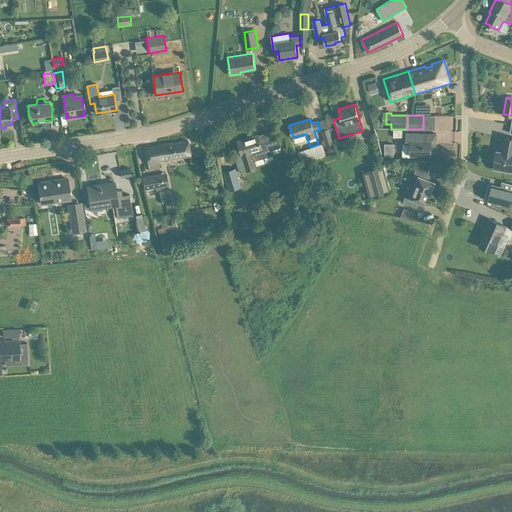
[(326,146),(333,144),(328,129),(322,131),(326,146)]
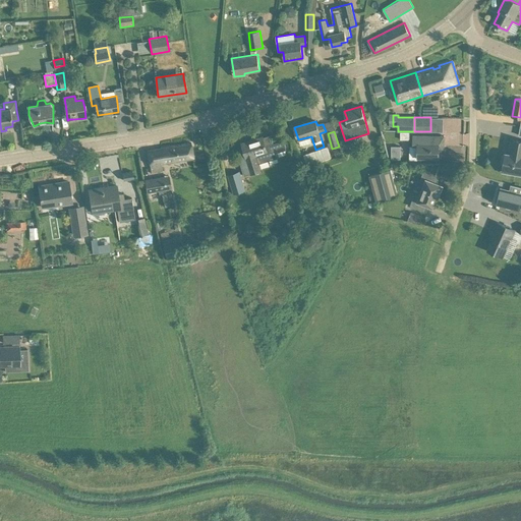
[(401,131),(401,139),(410,139),(410,131),(401,131)]
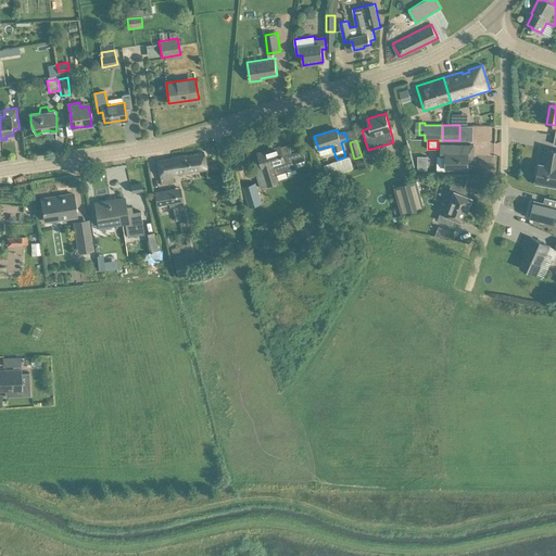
[(260,158),(252,161),(258,184),(267,181),(268,186),(277,182),(278,182),(276,175),(297,168),(294,163),(305,160),(302,149),(292,152),(289,144),(291,143),(280,147),(258,153),(260,158)]
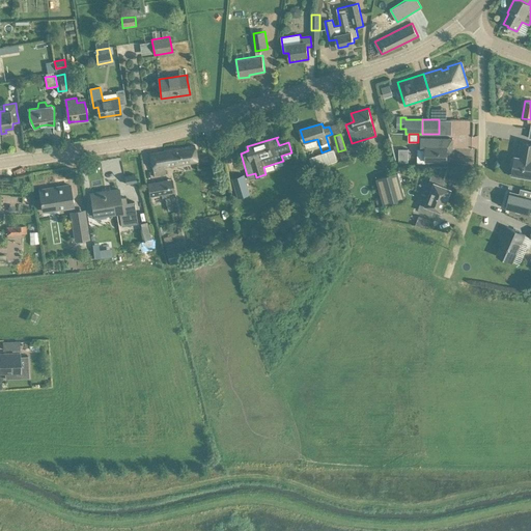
[(452,138),(434,138),(420,138),(420,148),(425,148),(425,161),(447,161),(447,154),(452,154),(452,138)]
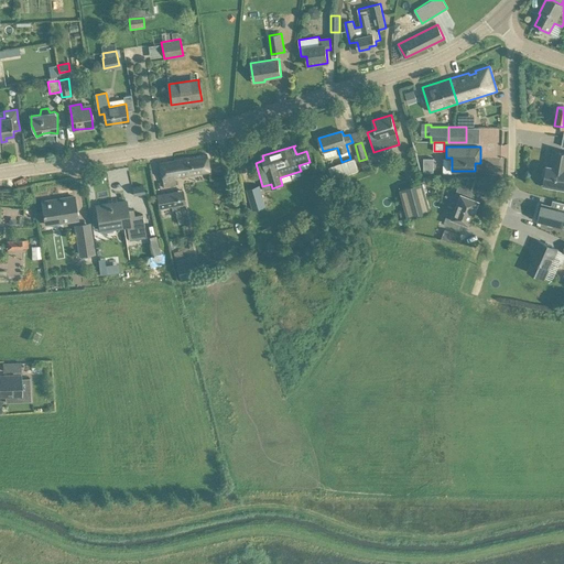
[(563,152),(553,150),(551,163),(552,163),(552,166),(548,165),(546,170),(544,169),(543,177),(544,179),(543,186),(563,190),(563,152)]
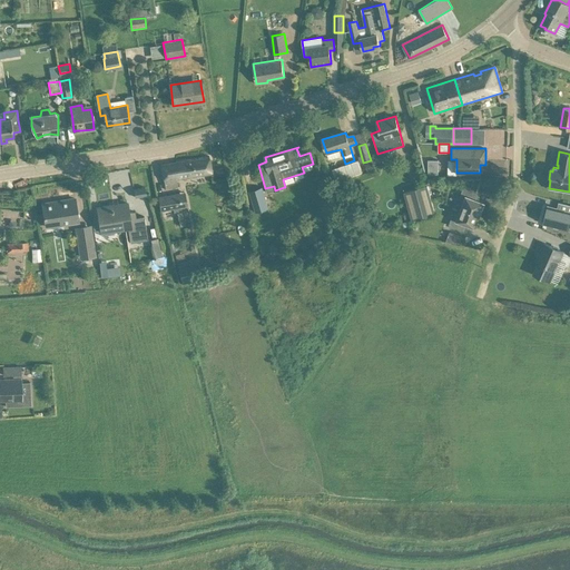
[(169,163),(161,164),(163,176),(164,180),(165,189),(177,188),(176,179),(213,174),(212,167),(209,156),(176,161),(169,163)]
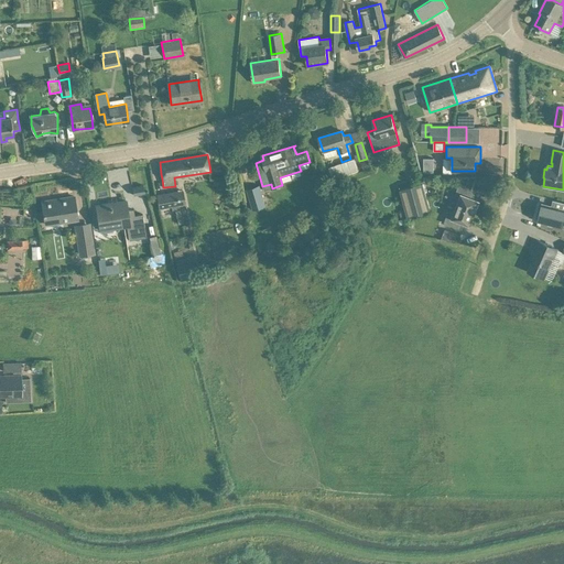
[(433,172),(433,156),(423,158),(423,172),(433,172)]
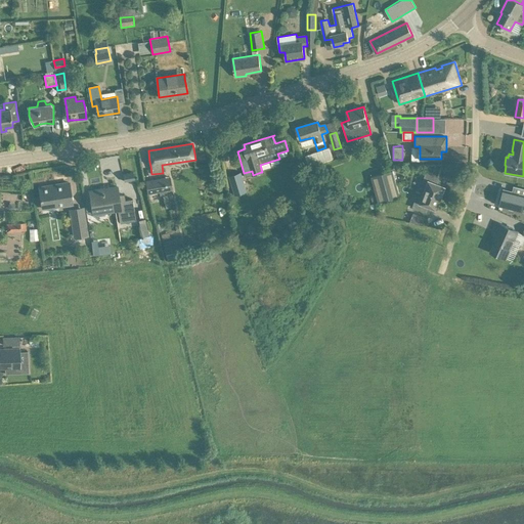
[(344,156),(341,149),(335,151),(337,158),(344,156)]
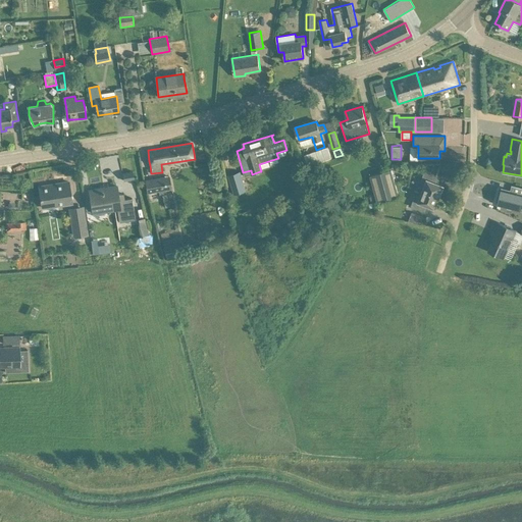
[(399,195),(392,169),(370,175),(375,195),(369,197),(371,202),(377,201),(399,195)]
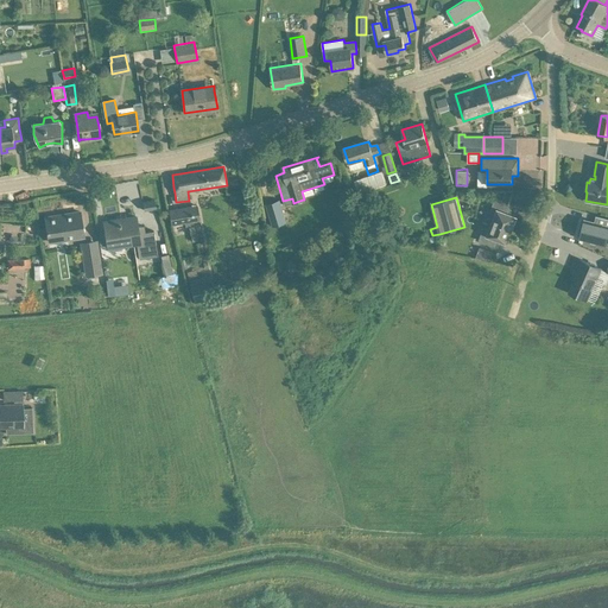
[(279,198),(266,203),(273,226),(286,222),(279,198)]
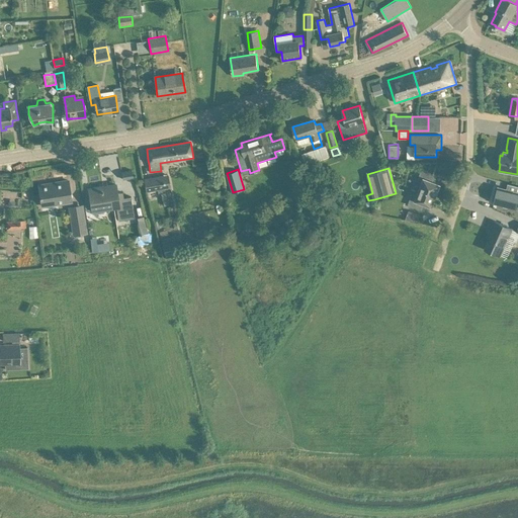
[(419,188),(436,195),(440,184),(430,180),(433,173),(422,169),(417,180),(422,181),(419,188)]
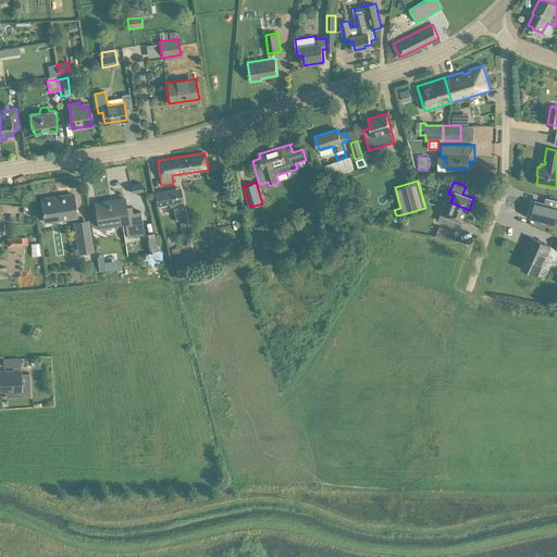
[(144,192),(141,183),(131,185),(132,194),(144,192)]
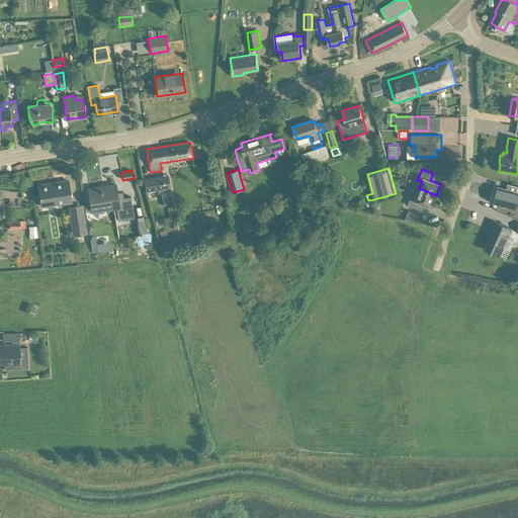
[(152,178),(154,190),(170,188),(168,175),(152,178)]
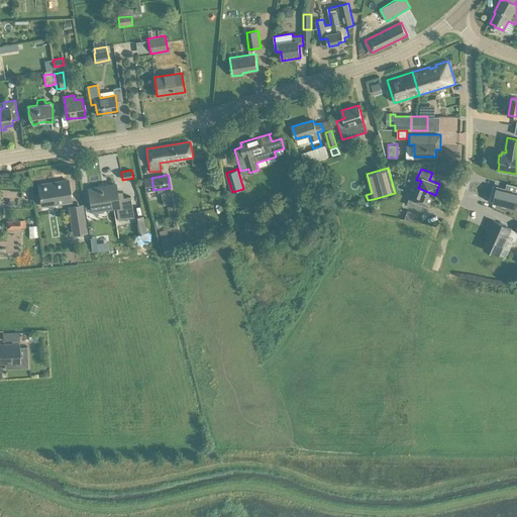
[(68,180),(38,185),(40,202),(41,206),(58,203),(72,201),(68,180)]
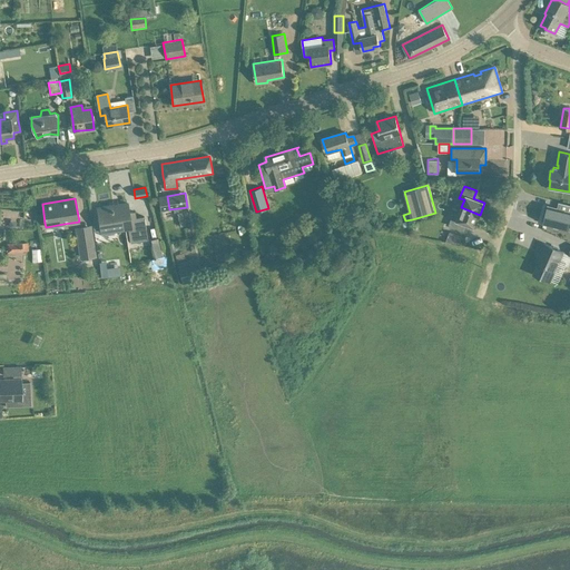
[(544,210),(543,216),(546,217),(543,223),(568,229),(568,228),(569,222),(569,204),(562,202),(562,203),(560,209),(548,206),(547,212),(544,210)]
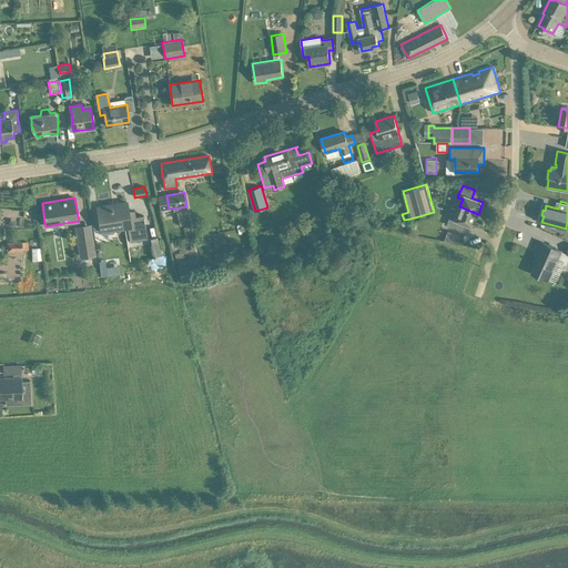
[(128,202),(97,208),(99,219),(101,235),(113,233),(117,229),(128,227),(130,242),(148,240),(143,214),(135,216),(134,210),(129,211),(128,202)]
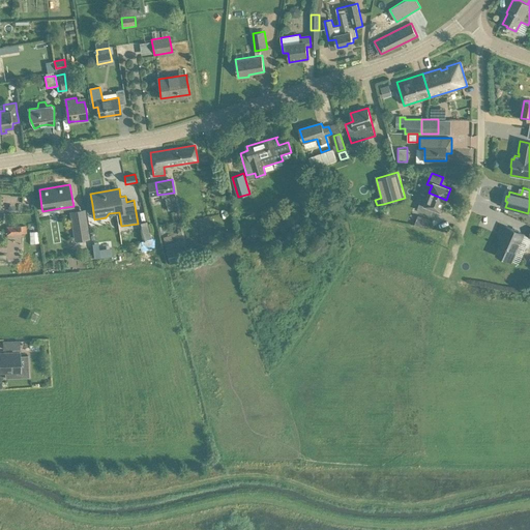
[(442,211),(446,200),(429,193),(427,200),(421,198),(417,209),(429,214),(432,207),(442,211)]
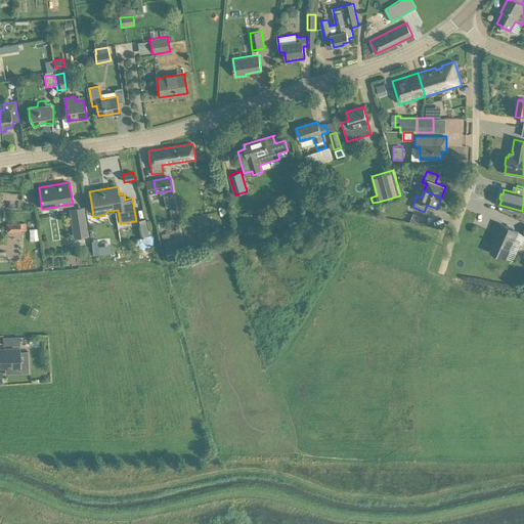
[(409,222),(423,225),(426,217),(413,212),(409,222)]
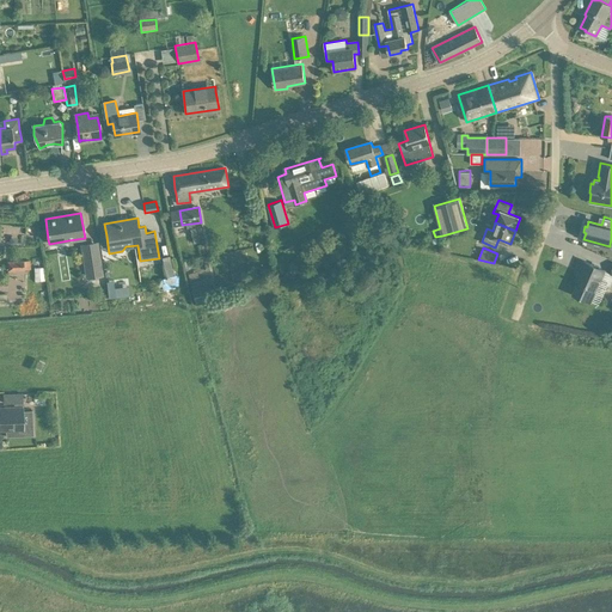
[(98,251),(86,254),(90,277),(102,275),(98,251)]
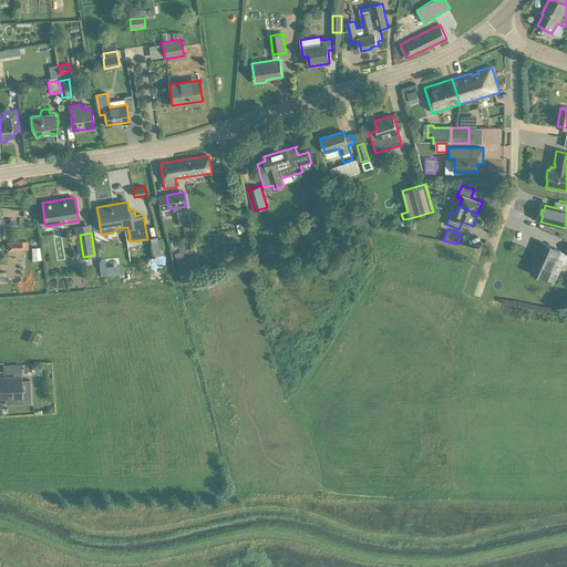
[(152,261),(153,268),(165,265),(157,239),(151,241),(155,260),(152,261)]
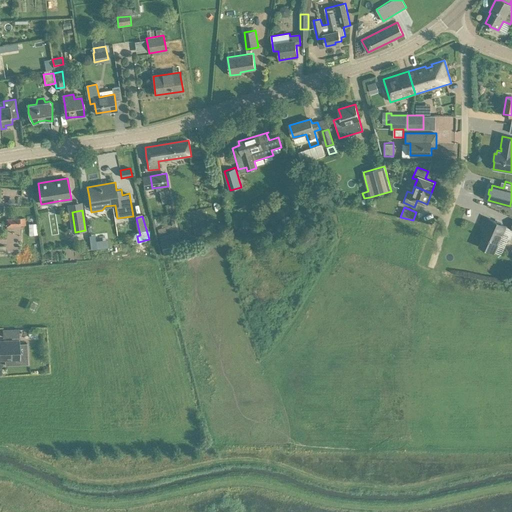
[(20,225),(19,218),(7,218),(7,226),(20,225)]
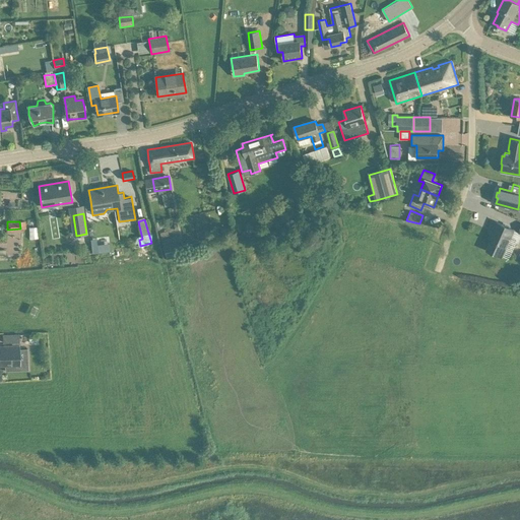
[(514,230),(506,225),(496,221),(492,231),(495,232),(488,249),(502,255),(514,230)]
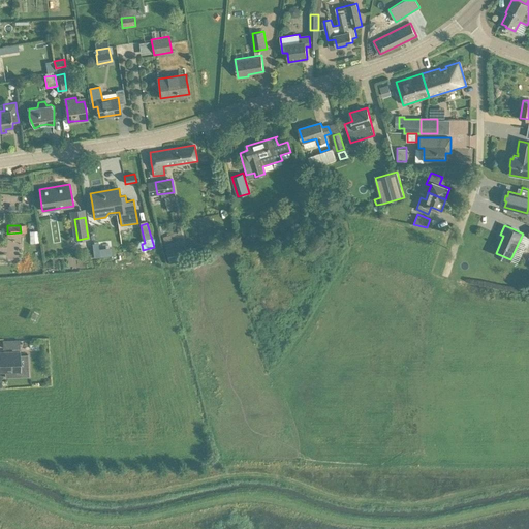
[(38,242),(37,230),(29,230),(29,243),(38,242)]
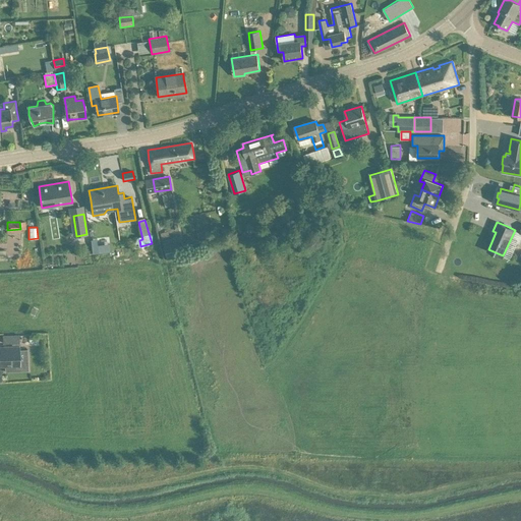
[(178,255),(175,242),(163,245),(166,258),(178,255)]
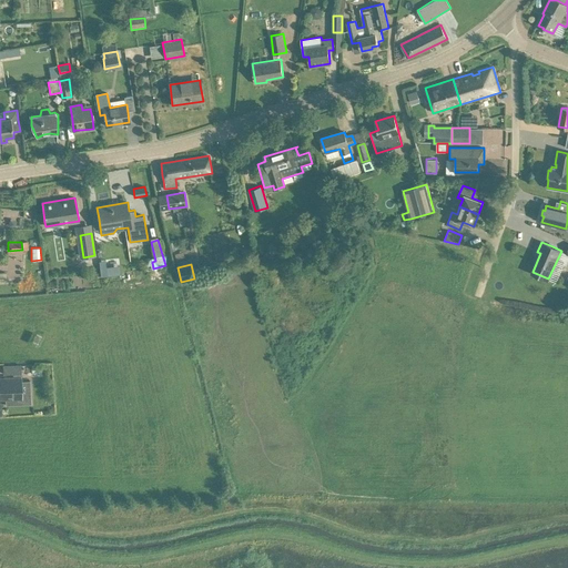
[(13,377),(3,377),(0,377),(0,399),(10,399),(23,398),(22,365),(14,366),(3,366),(3,374),(13,374),(13,377)]
